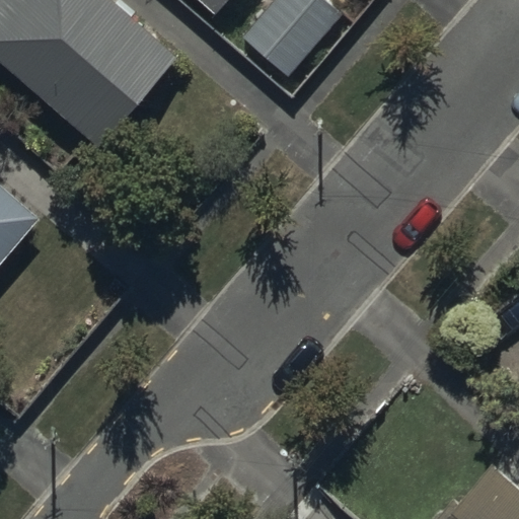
[(0,0),(0,64),(97,149),(177,59),(112,0),(0,0)]
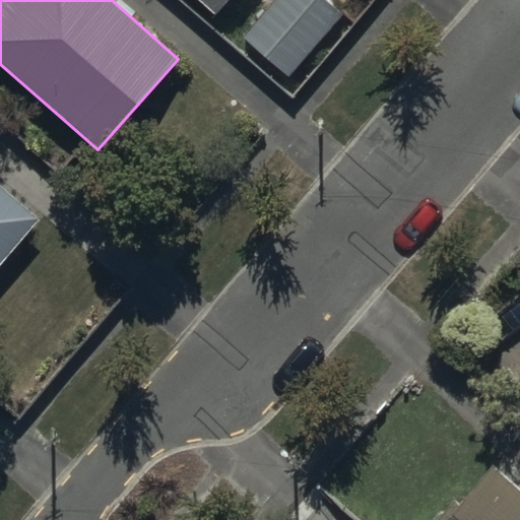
[(195,0),(214,16),(226,0),(195,0)]
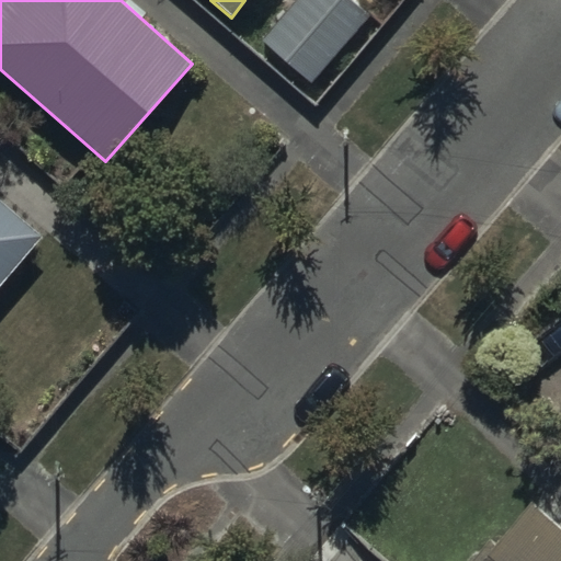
[(351,0),(294,0),(260,38),(311,83),(370,18),(351,0)]
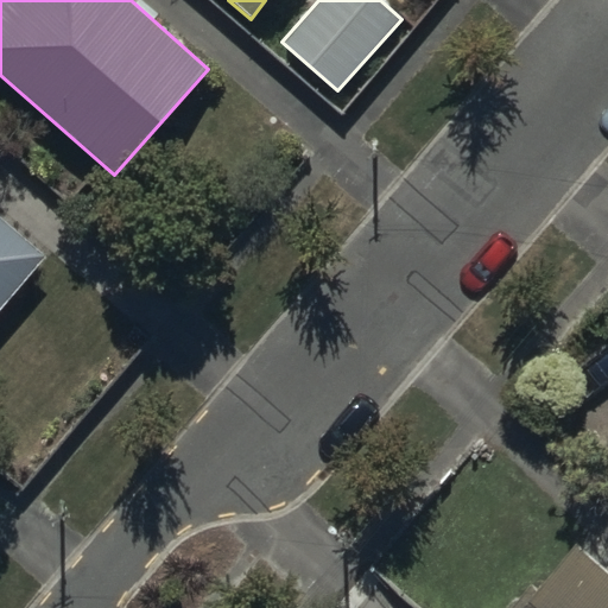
[(0,316),(49,259),(0,217),(0,316)]
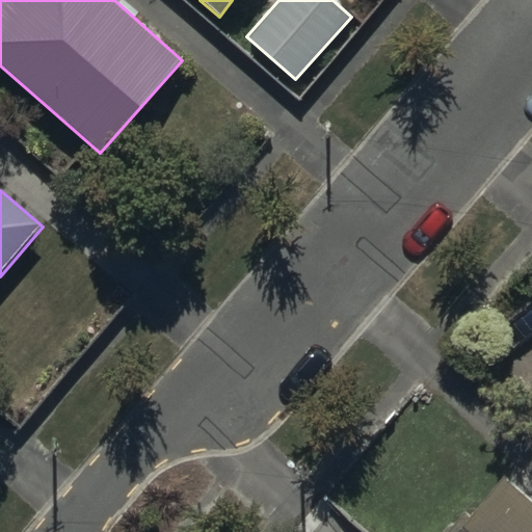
[(531,531),(531,481),(506,459),(443,531),(531,531)]
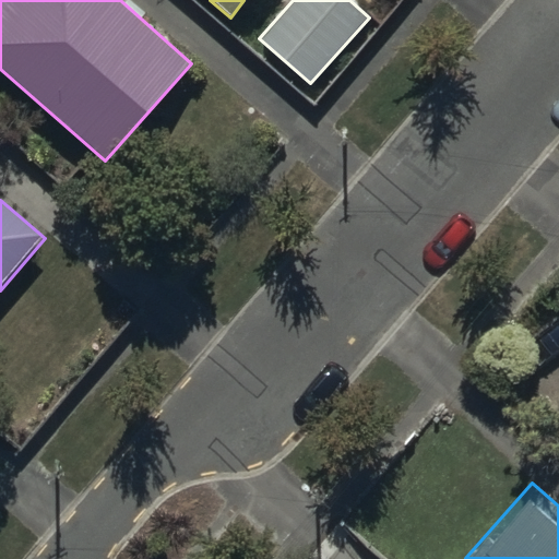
All buildings are outlined.
